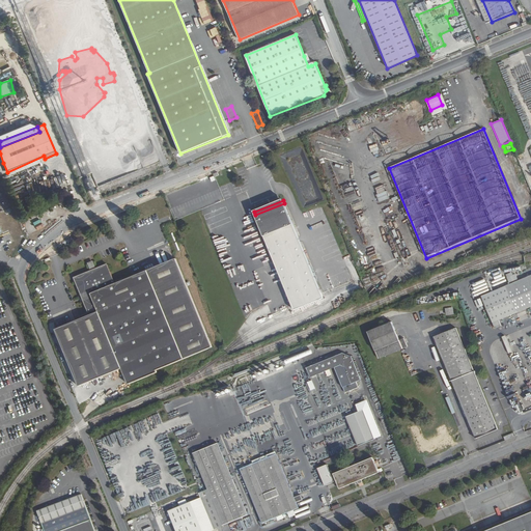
[(255,215),(295,311),(324,300),(284,203),(255,215)]
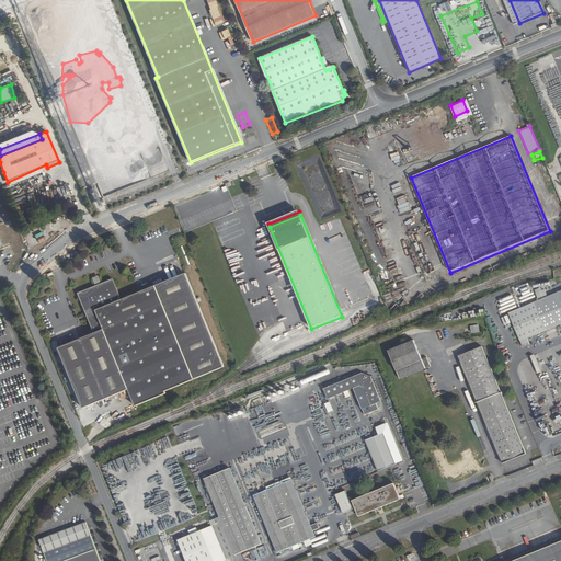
[(6,221),(0,224),(0,232),(9,228),(6,221)]
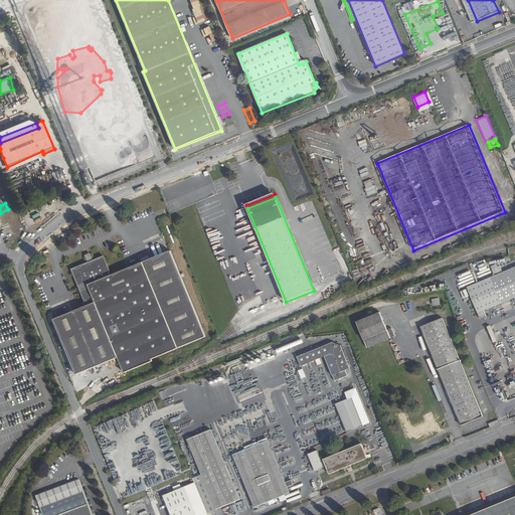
[(0,227),(0,234),(2,239),(16,233),(11,223),(0,227)]
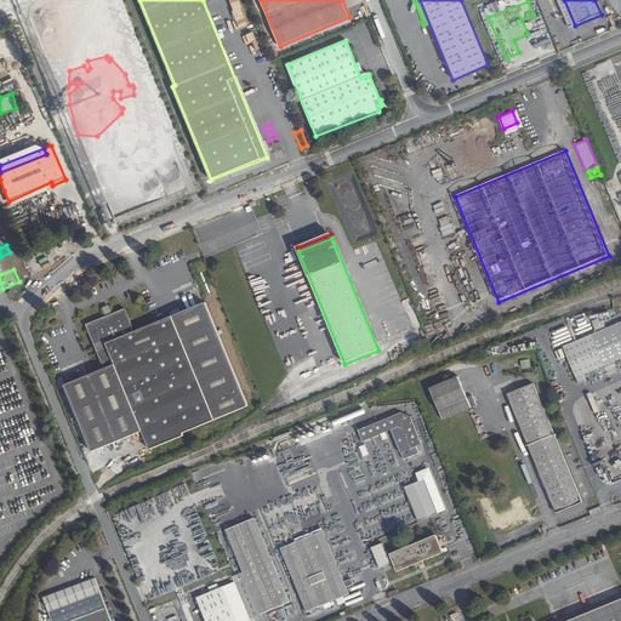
[(83,377),(109,444),(142,431),(151,449),(184,436),(183,433),(249,408),(206,302),(137,330),(127,308),(114,313),(108,315),(89,324),(104,365),(115,360),(117,364),(83,377)]
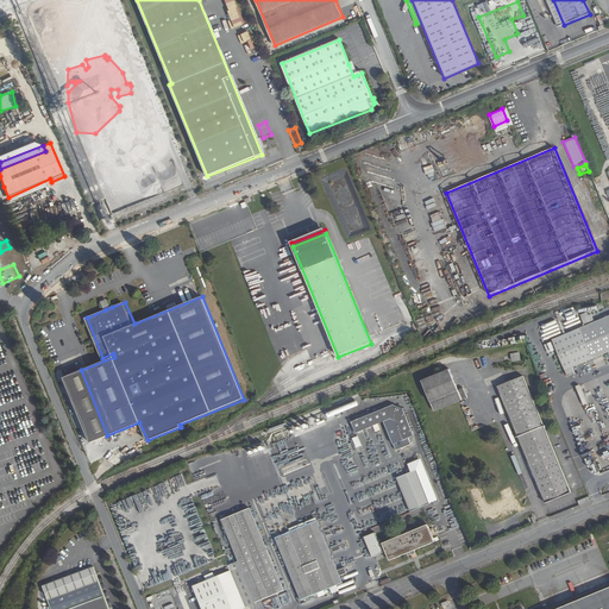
[(102,301),(106,309),(112,307),(108,299),(102,301)]
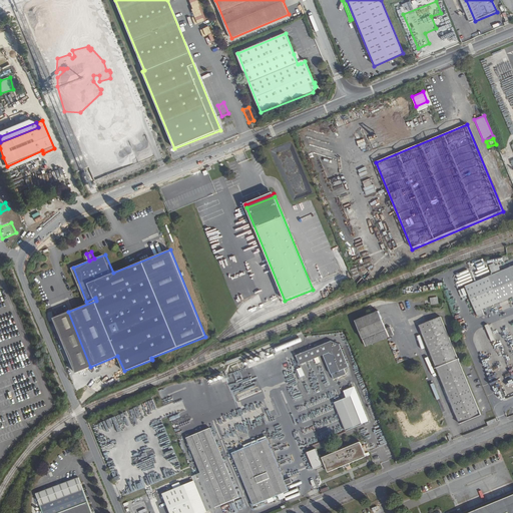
[(476,311),(498,302),(512,295),(512,265),(488,276),(465,286),(476,311)]
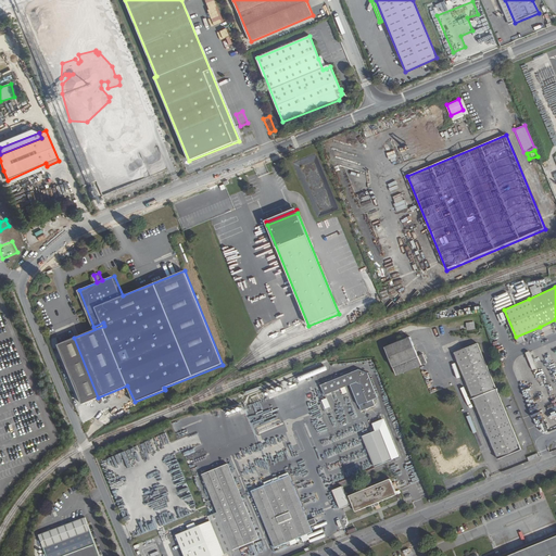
[(58,344),(81,404),(98,397),(74,338),(58,344)]
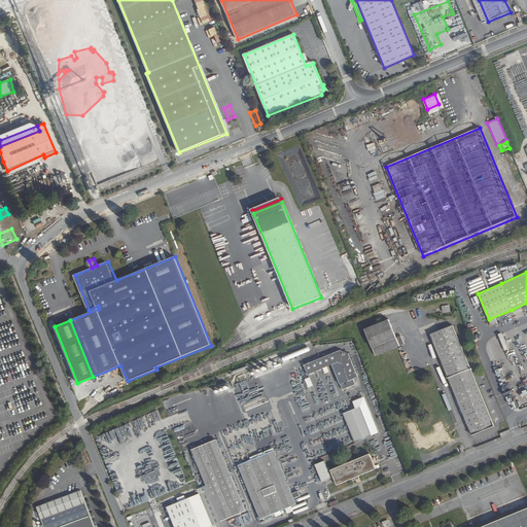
[(388,320),(364,329),(372,348),(395,339),(388,320)]
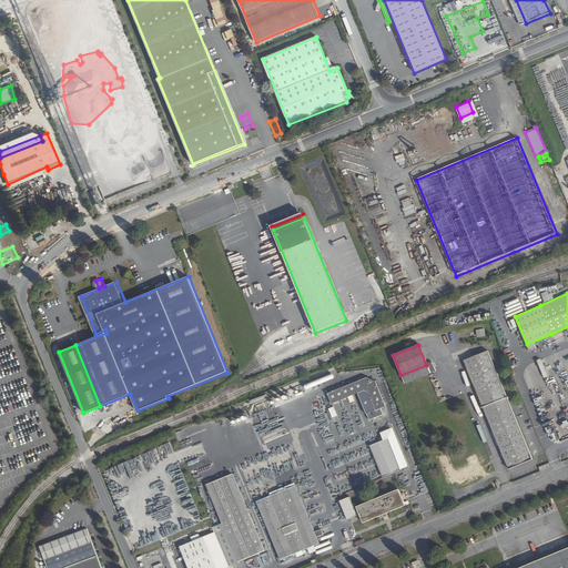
[(463,358),(507,469),(531,459),(487,351),(473,356),(473,355),(463,358)]
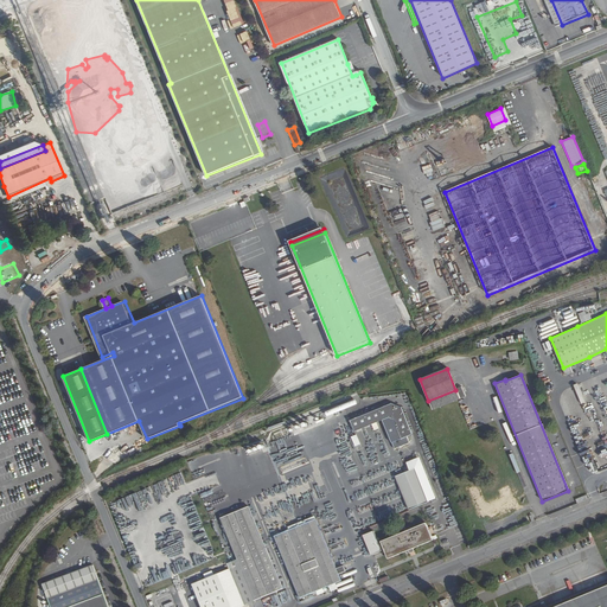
[(391,403),(350,420),(355,430),(389,417),(394,419),(402,439),(413,434),(402,407),(391,403)]
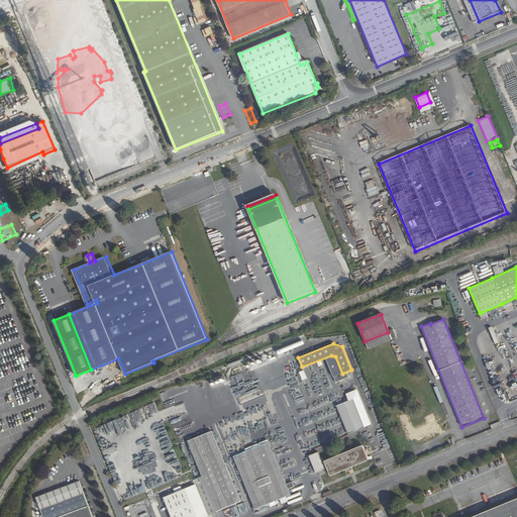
[(354,399),(337,405),(349,434),(367,427),(354,399)]
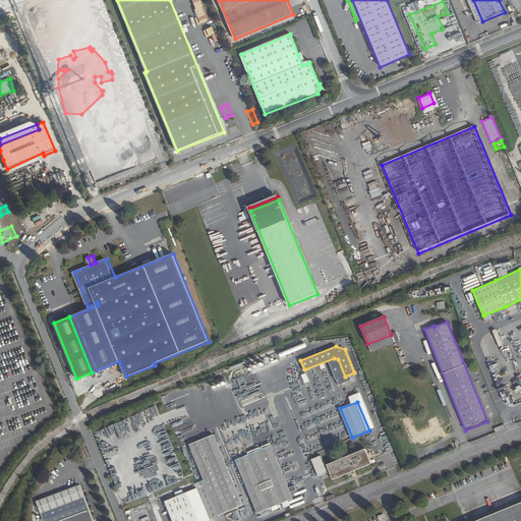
[(187,444),(203,479),(218,515),(242,505),(212,433),(187,444)]
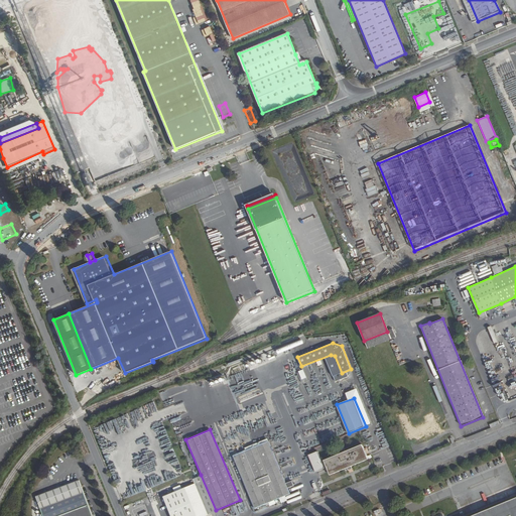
[(235,461),(254,508),(290,493),(269,440),(245,450),(247,457),(235,461)]
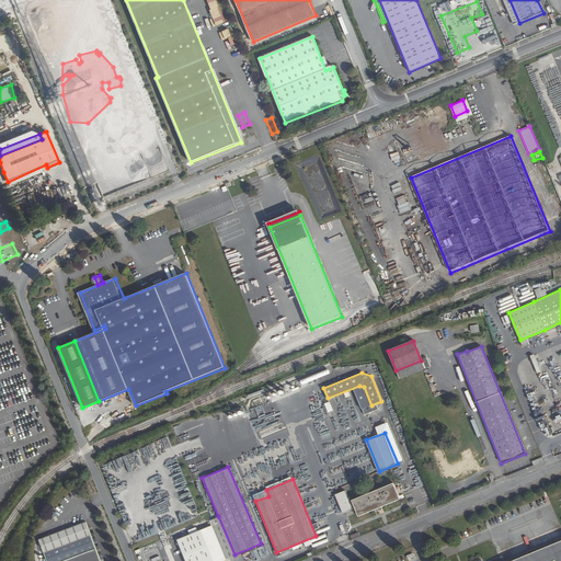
[(395,482),(353,500),(353,502),(351,503),(345,490),(335,493),(343,513),(353,508),(354,511),(356,510),(358,516),(401,499),(395,482)]
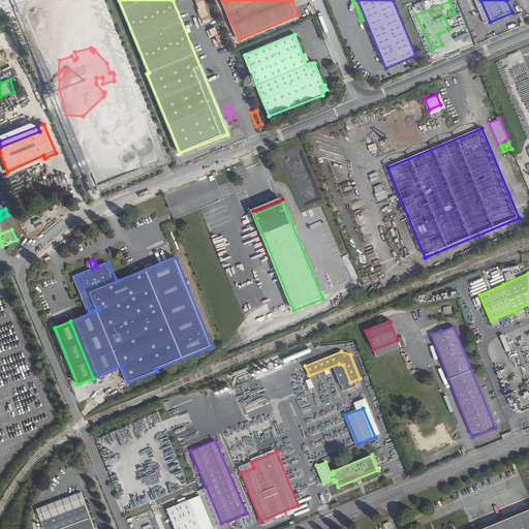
[(199,496),(213,526),(221,523),(206,487),(197,490),(199,496)]
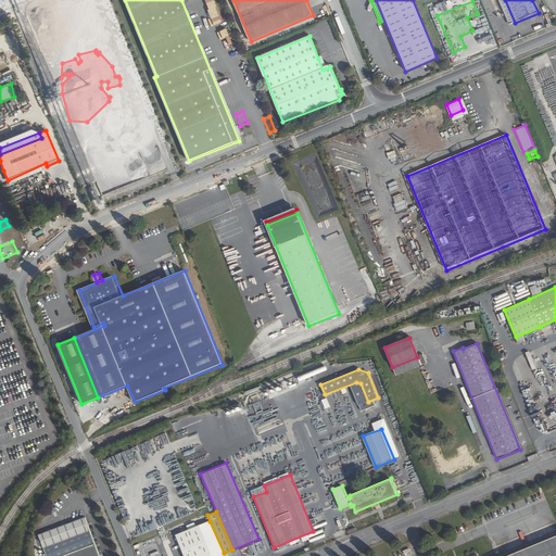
[(99,555),(86,517),(38,534),(46,555),(99,555)]
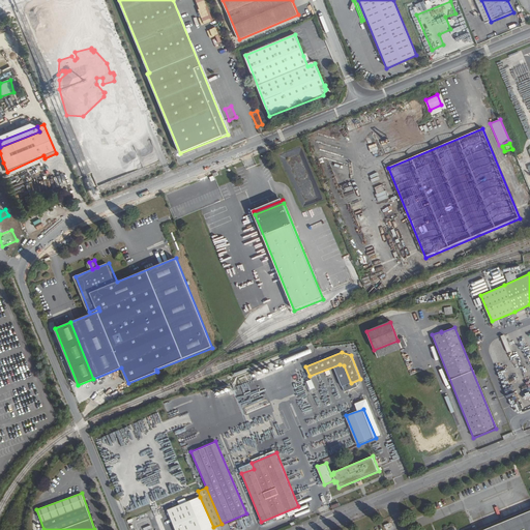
[(200,497),(169,509),(176,529),(210,529),(213,529),(213,527),(200,497)]
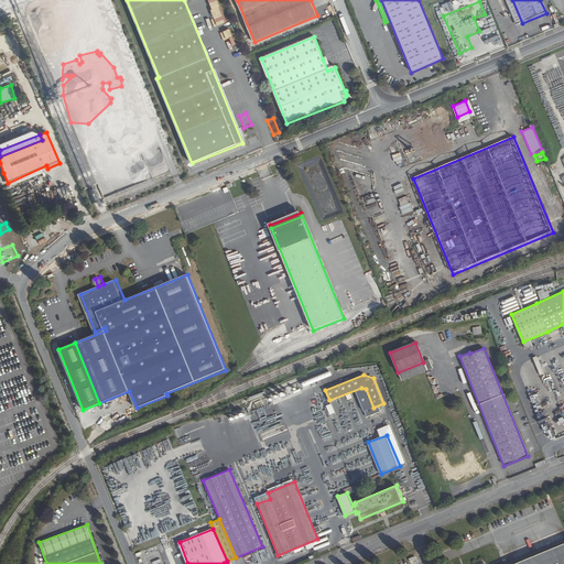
[(563,563),(563,544),(516,563),(563,563)]
